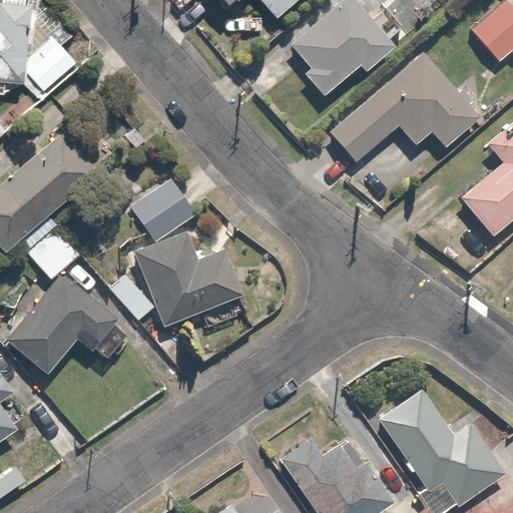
[(32,51),(37,0),(3,0),(3,5),(0,4),(0,96),(15,98),(16,83),(28,84),(29,73),(45,91),(82,58),(56,29),(32,51)]
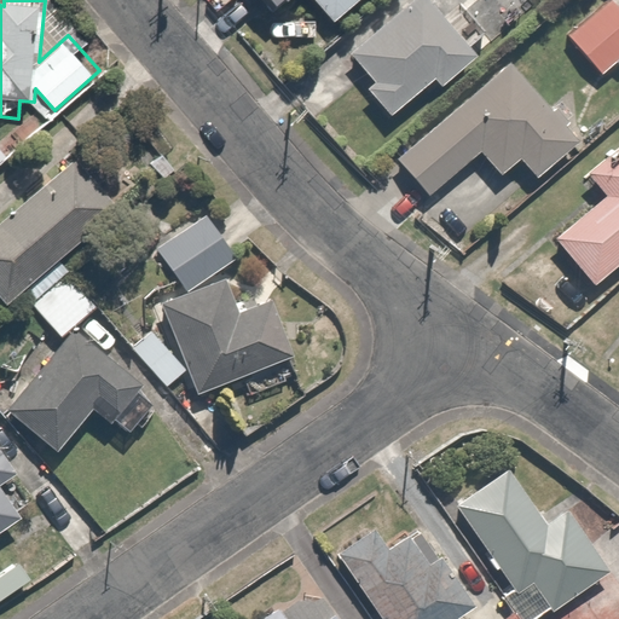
[(316,0),(335,24),(364,0),(265,0),(275,12),(289,0),(316,0)]
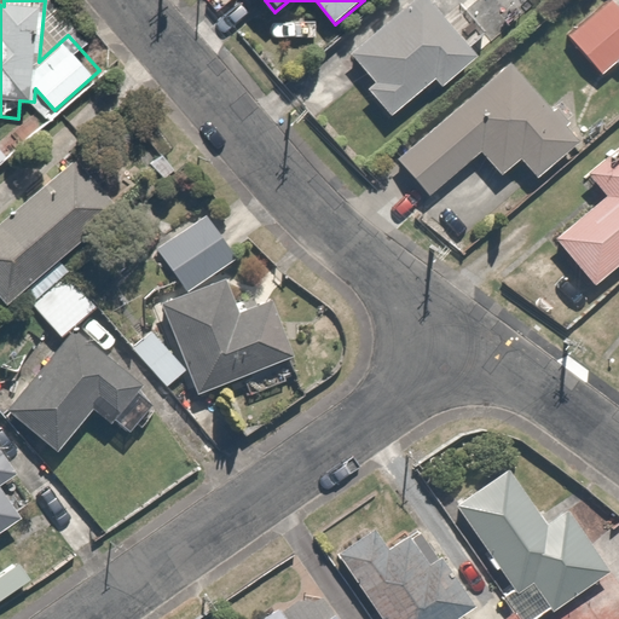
[(444,0),(414,0),(352,51),(375,79),(366,86),(389,115),(441,71),(450,82),(487,52),(444,0)]
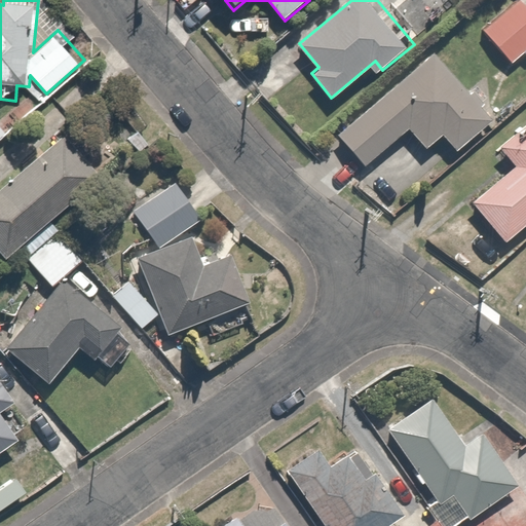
[(525,54),(525,2),(524,0),(517,0),(481,33),(513,67),(525,54)]
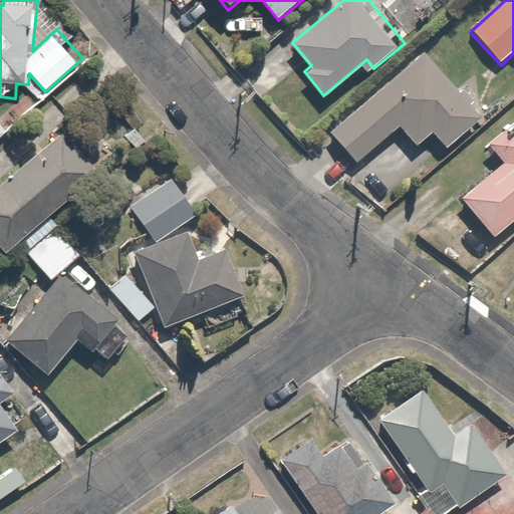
[(485,116),(430,48),(330,129),(356,162),(400,127),(412,142),(434,124),(450,145),(485,116)]
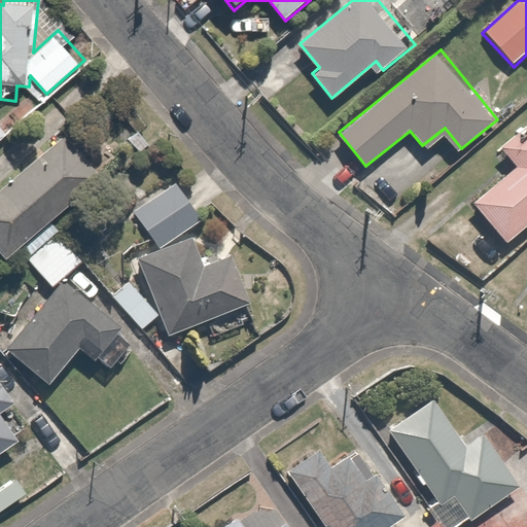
[(512,244),(526,230),(526,127),(503,148),(517,165),(475,201),(512,244)]
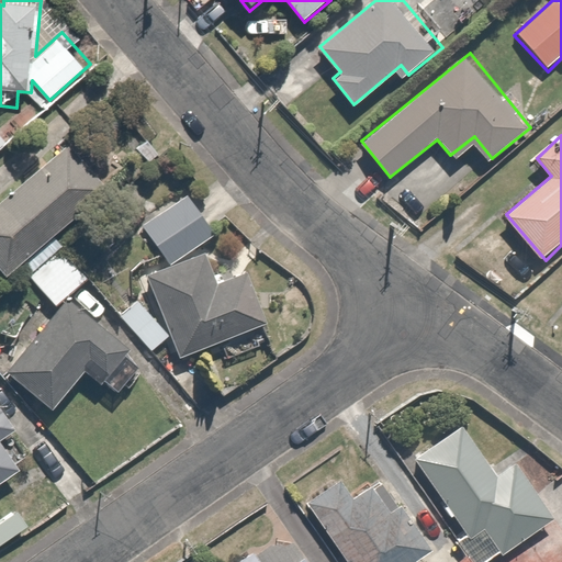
[(78,153),(68,142),(0,199),(0,272),(4,278),(107,190),(94,176),(112,160),(93,138),(78,153)]
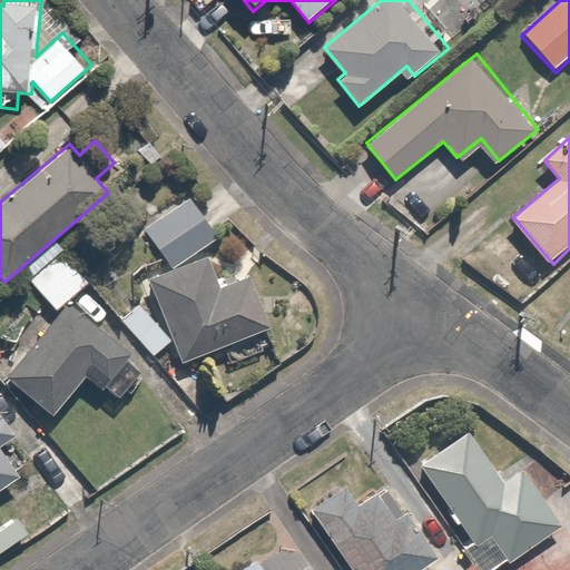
[(172,264),(215,234),(189,196),(145,226),(172,264)]
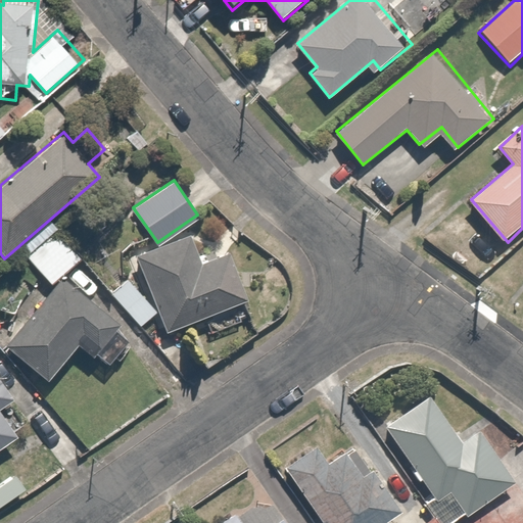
[(50,232),(24,255),(49,283),(75,258),(50,232)]
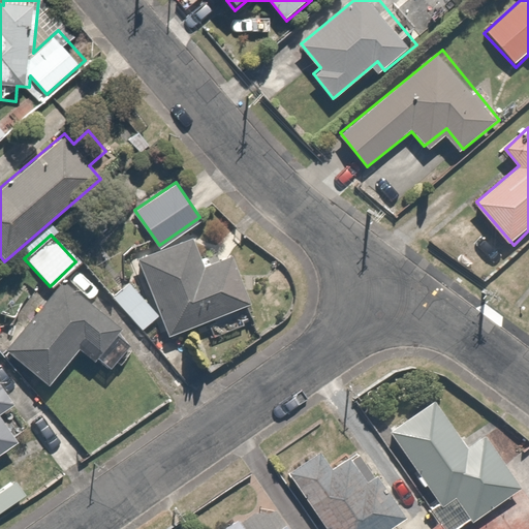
[(191,235),(136,257),(168,336),(248,303),(229,258),(206,269),(191,235)]
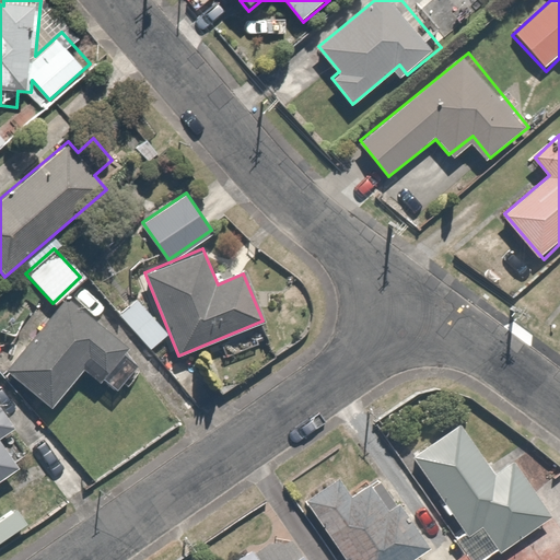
[(132,296),(115,313),(151,350),(170,334),(132,296)]
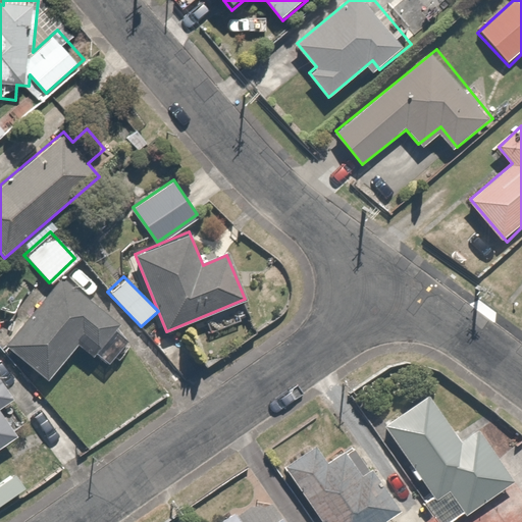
[(102,363),(128,329),(61,277),(8,346),(51,378),(77,345),(102,363)]
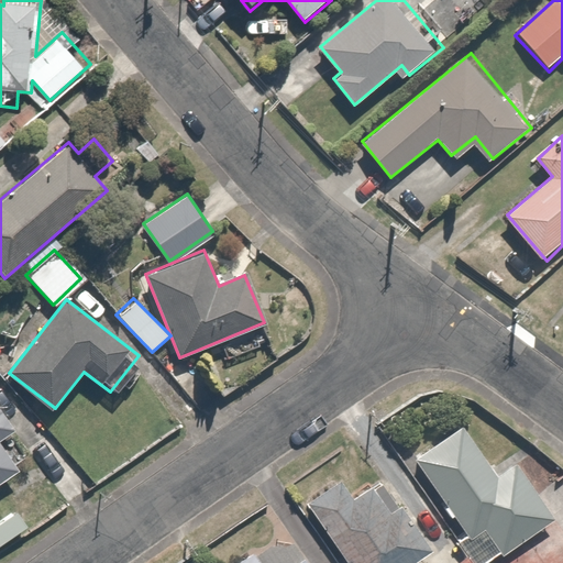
[(0,485),(25,470),(9,442),(28,430),(0,386),(0,485)]
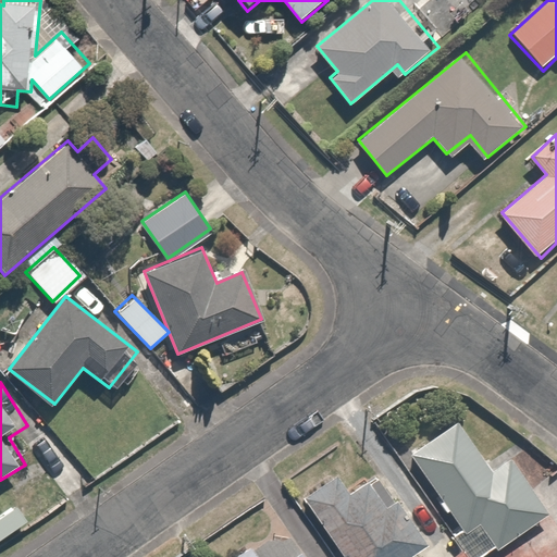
[(460,420),(410,453),(478,555),(544,510),(512,462),(496,473),(460,420)]
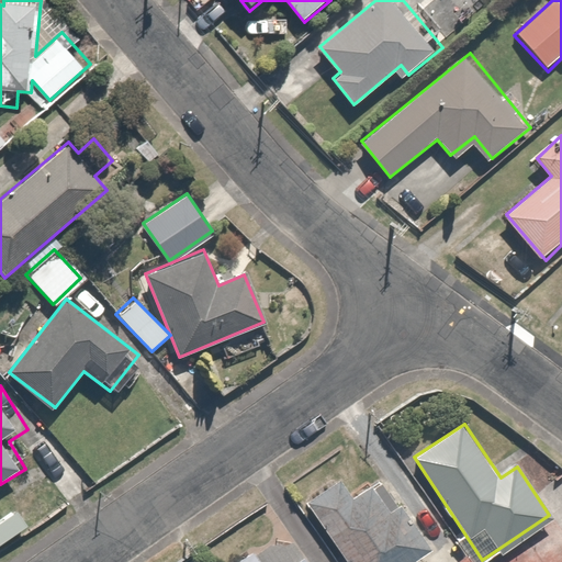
[(336,481),(306,502),(348,561),(412,561),(441,541),(415,504),(397,516),(375,485),(351,502),(336,481)]
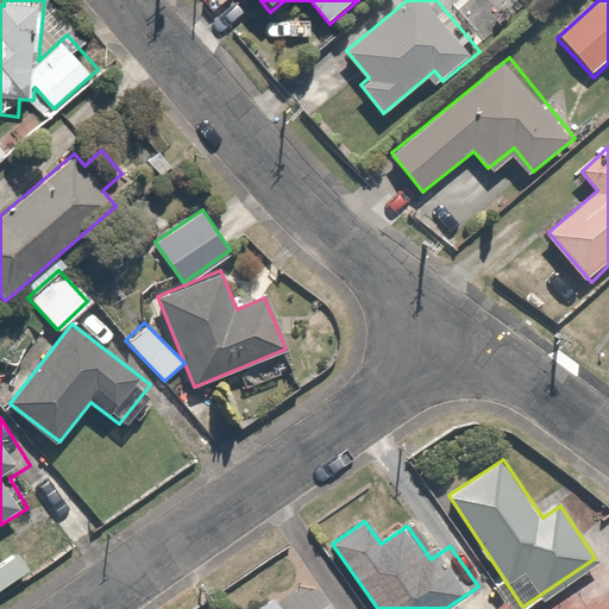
[(339,608),(315,572),(261,608),(339,608)]
